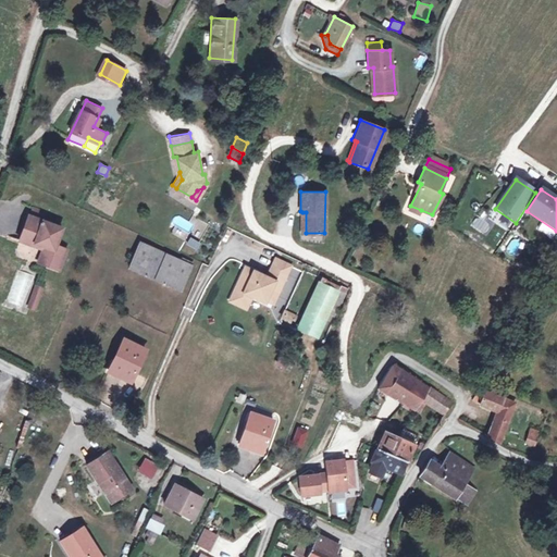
[(49,209),(35,202),(31,211),(46,218),(49,209)]
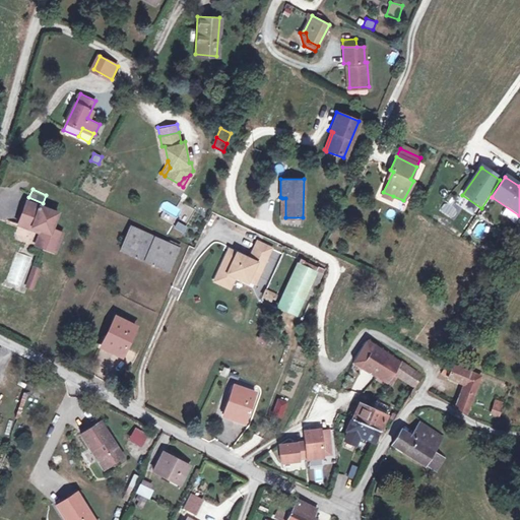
[(393,196),(383,192),(381,196),(391,201),(393,196)]
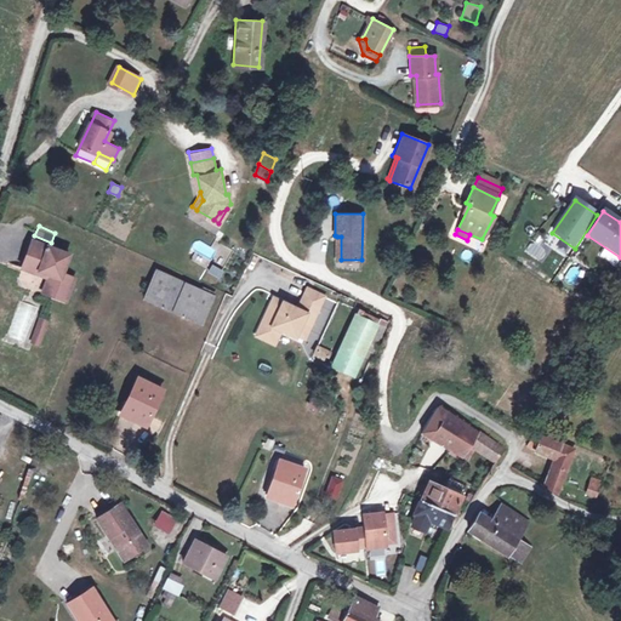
[(51,243),(34,235),(24,262),(39,268),(43,263),(62,272),(55,291),(67,296),(77,273),(66,268),(72,251),(51,243)]
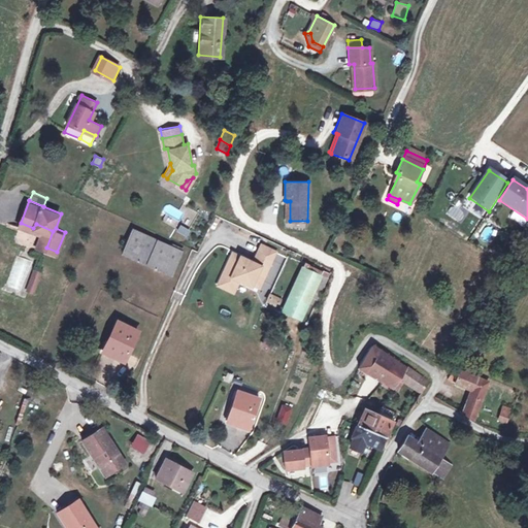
[(167,203),(163,210),(182,222),(186,215),(167,203)]
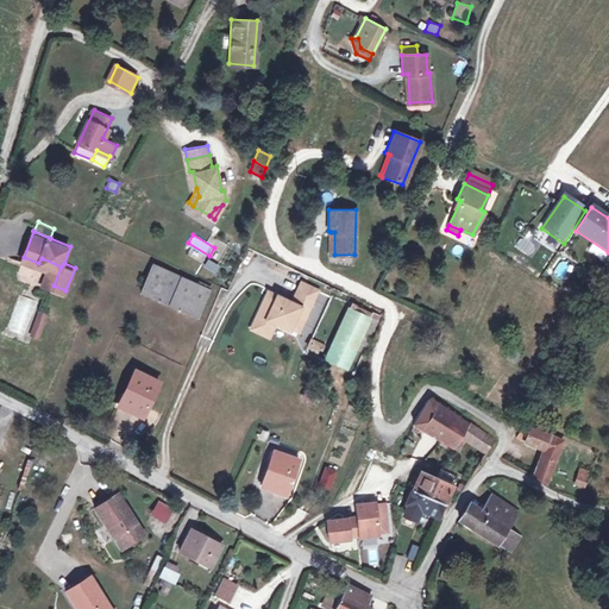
[(522,238),(515,246),(528,256),(535,248),(522,238)]
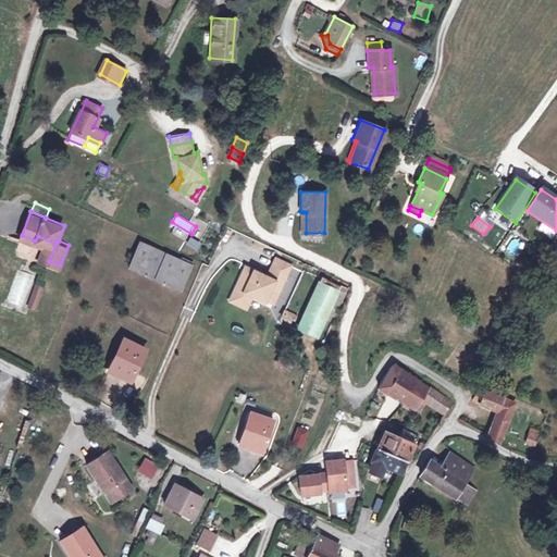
[(56,244),(38,236),(35,240),(44,245),(39,257),(49,261),(56,244)]
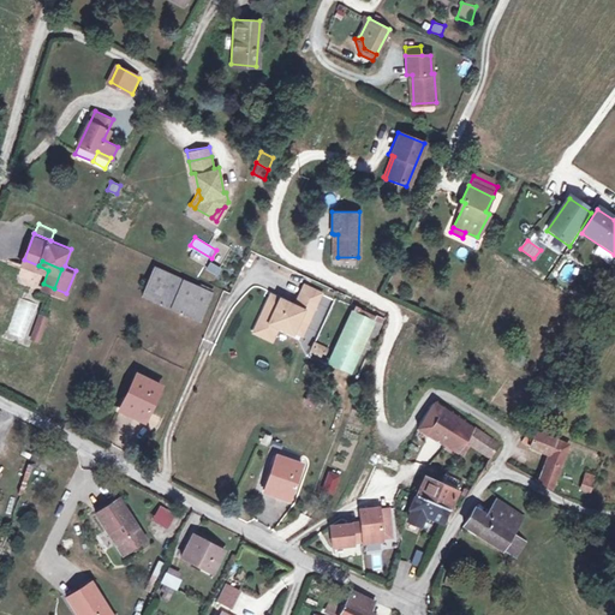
[(206,273),(218,279),(222,269),(210,263),(206,273)]
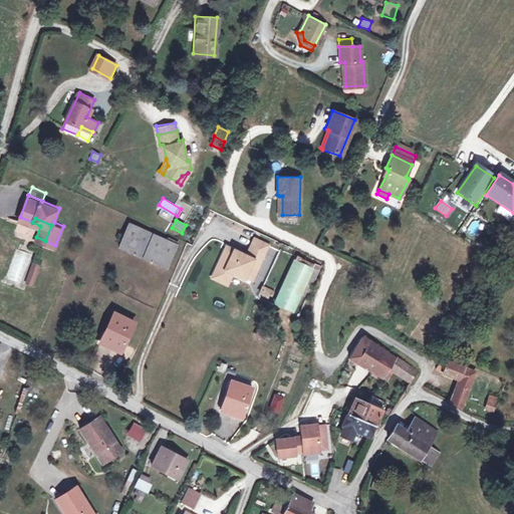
[(166,240),(129,222),(118,245),(166,267),(178,241),(168,236),(166,240)]
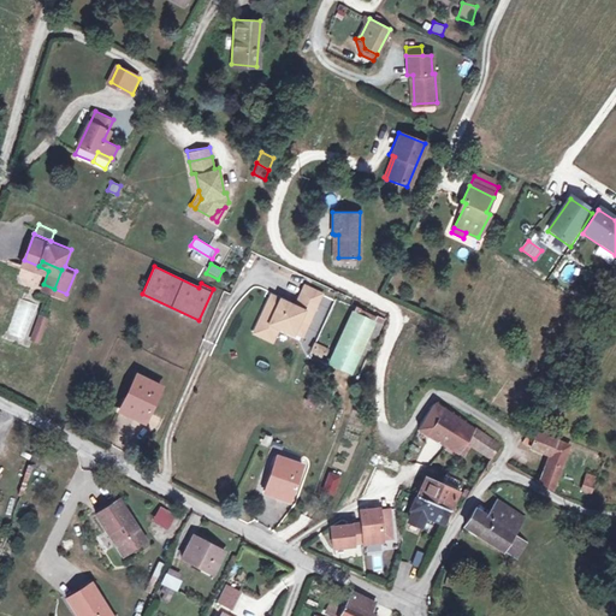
[(306,284),(302,292),(318,300),(321,292),(306,284)]
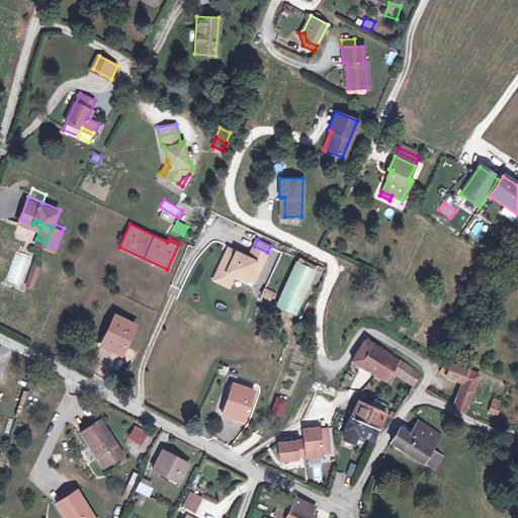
[(228,247),(217,271),(232,278),(234,273),(246,279),(247,277),(250,270),(257,273),(267,252),(254,246),(249,256),(228,247)]
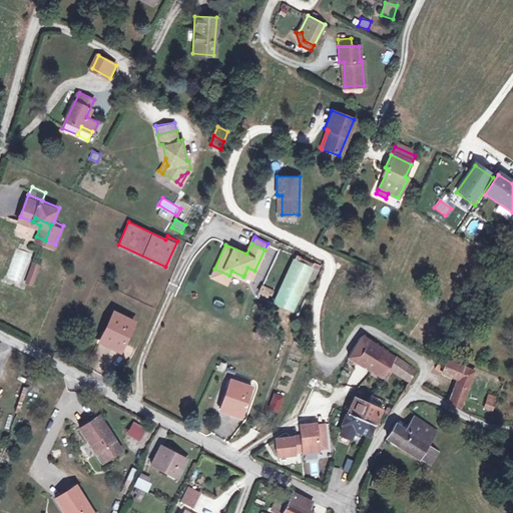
[(280,248),(277,257),(288,262),(291,253),(280,248)]
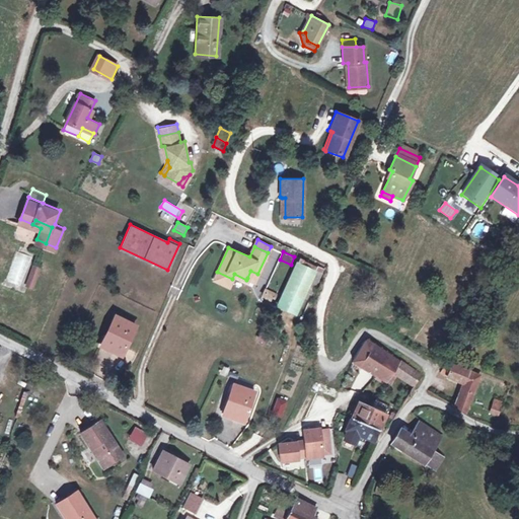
[(314,271),(297,262),(275,303),(292,312),(301,297),(314,271)]
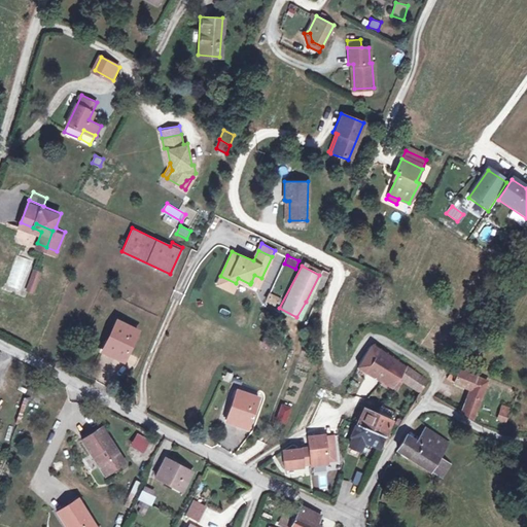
[(42,275),(35,272),(29,285),(35,288),(42,275)]
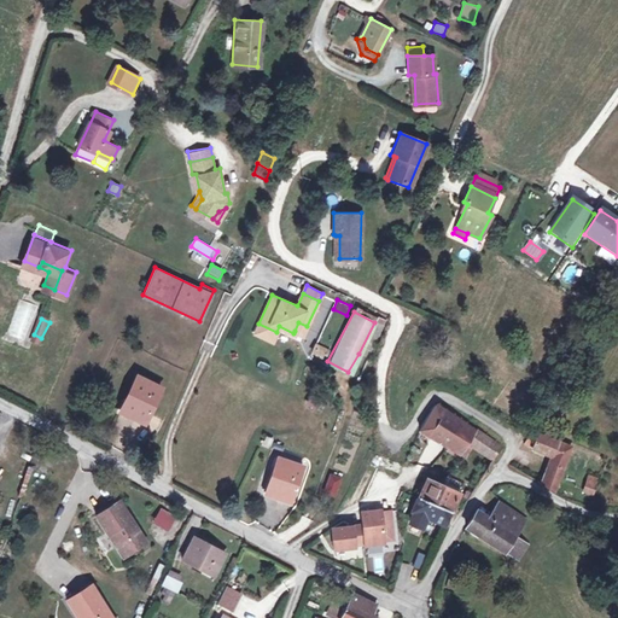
[(295,331),(303,334),(307,326),(298,322),(295,331)]
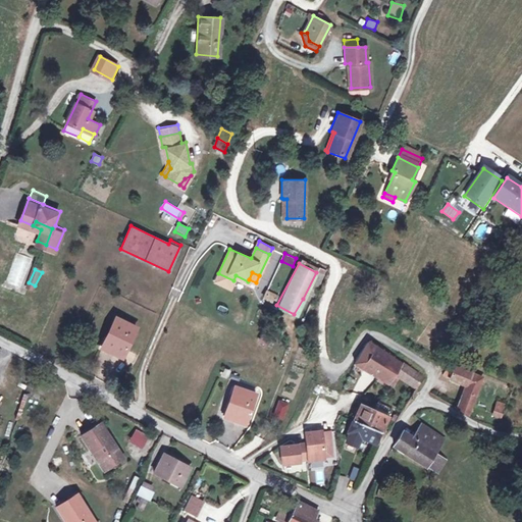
[(323,275),(316,272),(303,299),(308,302),(323,275)]
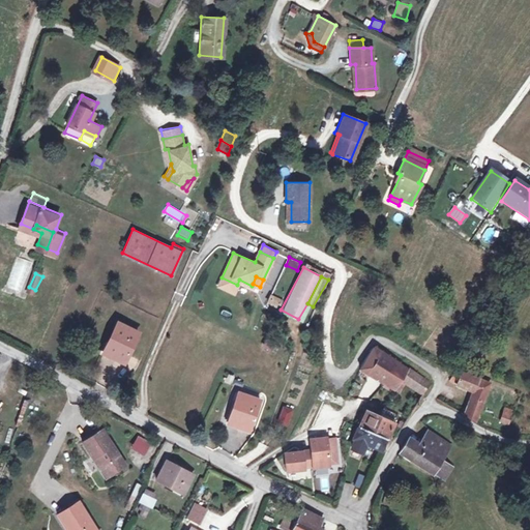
[(237,285),(222,277),(218,284),(233,292),(237,285)]
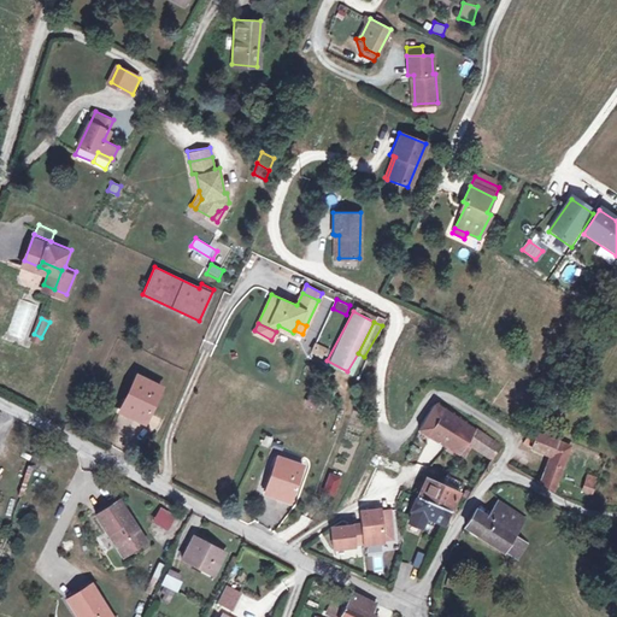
[(41,338),(34,334),(30,340),(39,344),(41,338)]
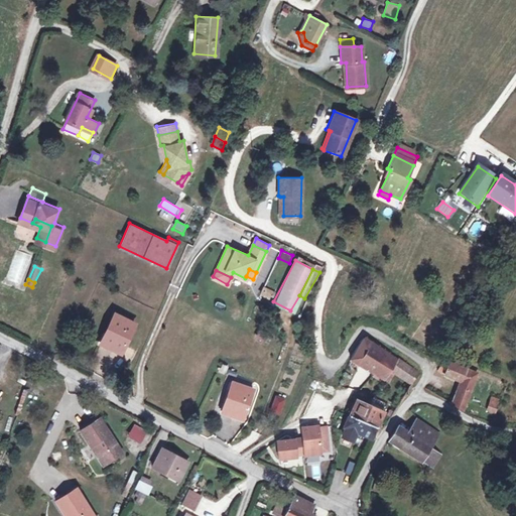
[(272,301),(276,291),(263,287),(259,297),(272,301)]
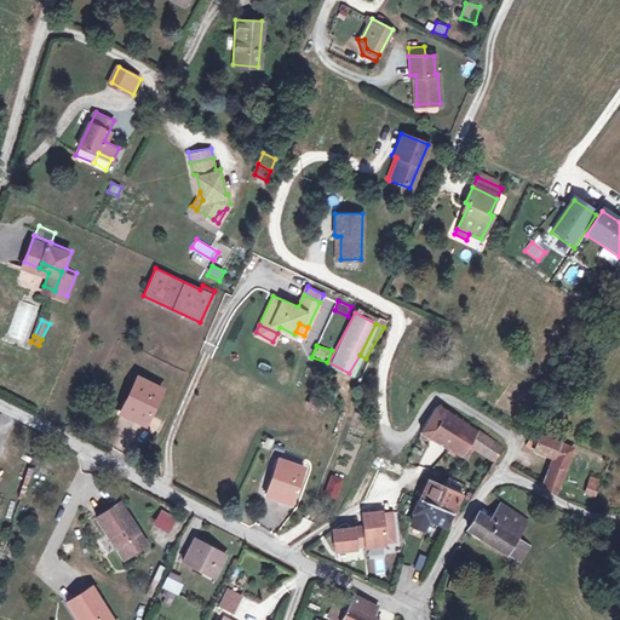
[(285,386),(292,377),(282,371),(276,380),(285,386)]
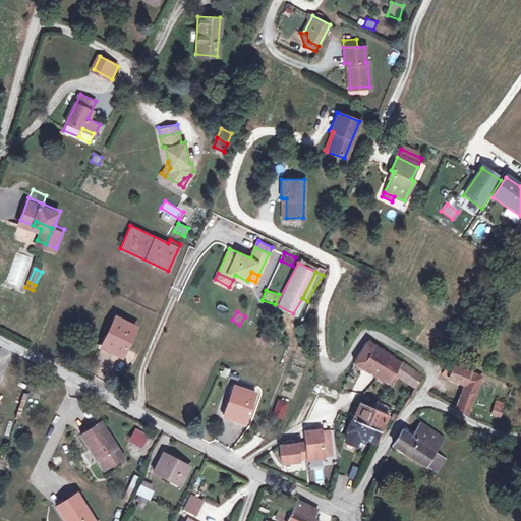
[(135,322),(115,312),(101,343),(121,352),(135,322)]
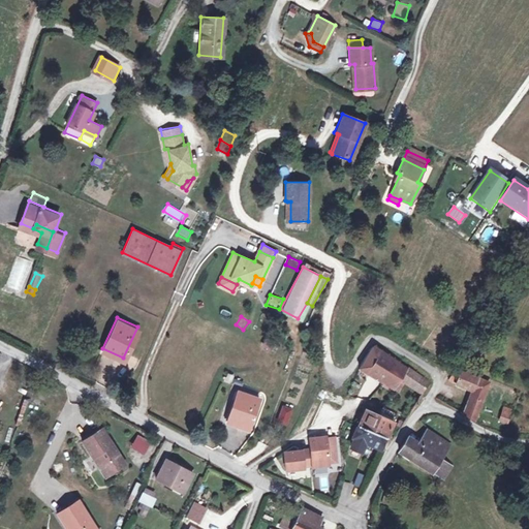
[(361,370),(366,373),(379,380),(379,381),(393,390),(399,378),(423,392),(430,381),(392,358),(392,360),(378,351),(373,348),(361,370)]
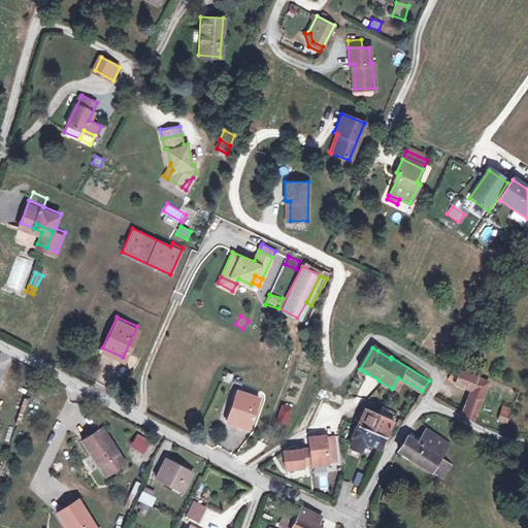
[(488,380),(457,369),(455,383),(458,384),(472,390),(470,395),(481,399),(488,380)]
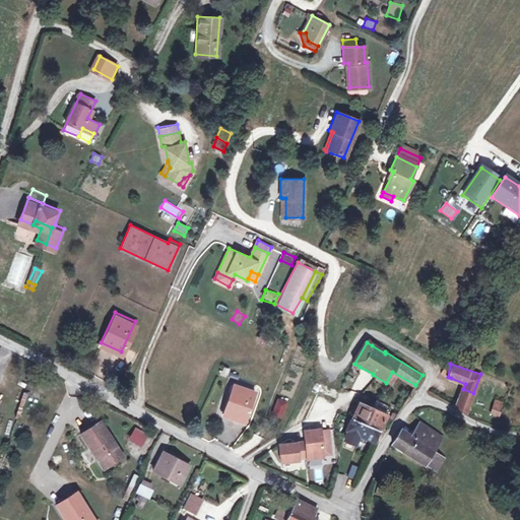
[(332,389),(315,381),(312,389),(330,397),(332,389)]
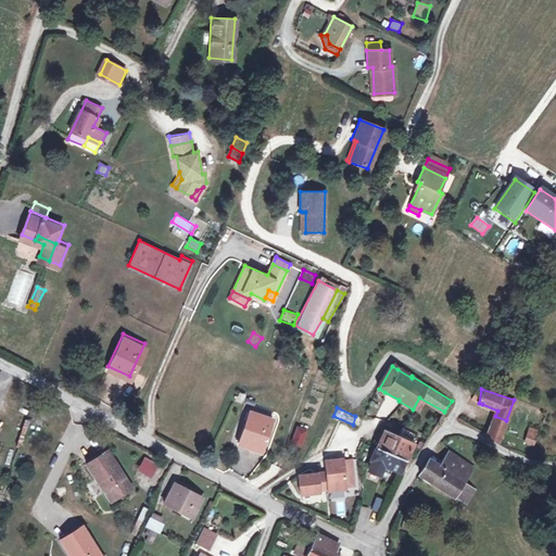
[(275,420),(253,412),(241,444),(264,453),(275,420)]
